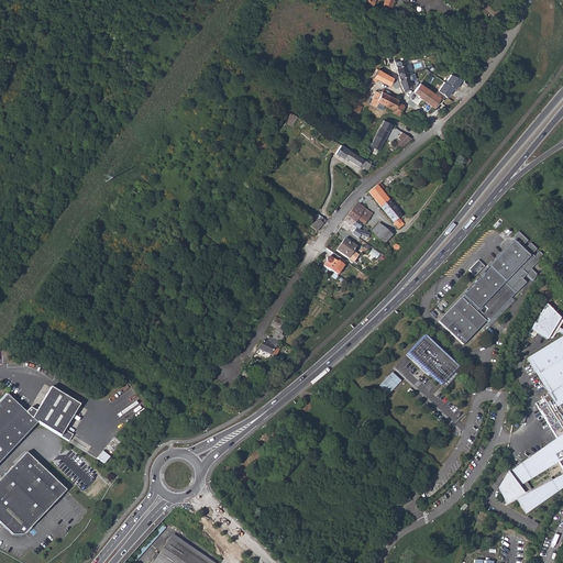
[(373,9),(364,4),(362,10),(370,14),(372,11),(373,9)]
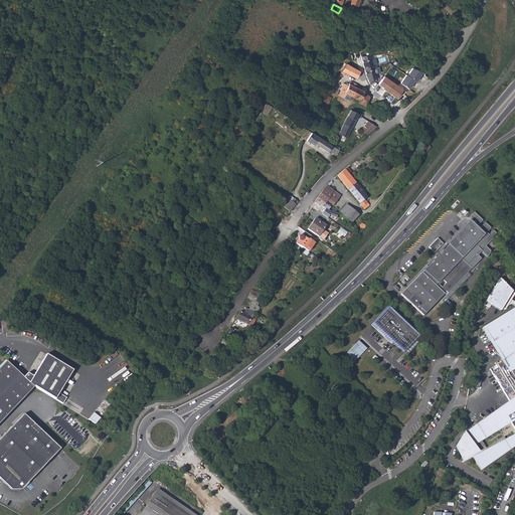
[(361,57),(368,80),(378,77),(376,73),(380,71),(375,53),(361,57)]
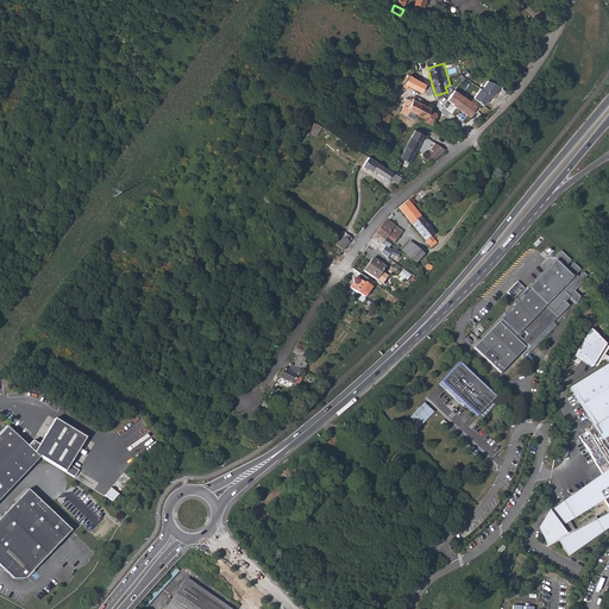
[(409,87),(413,88),(418,80),(409,75),(403,86),(408,89),(409,87)]
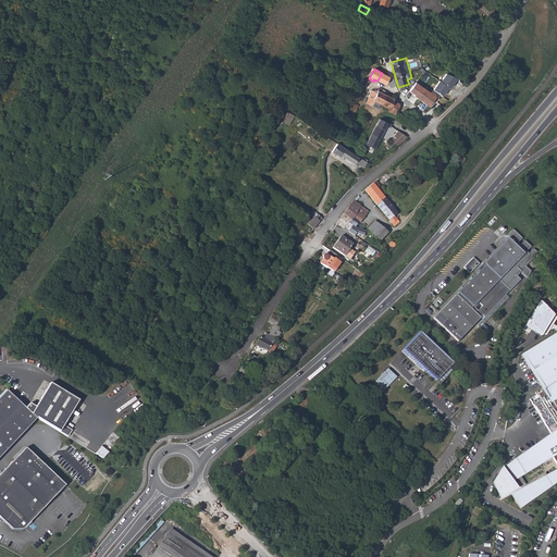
[(378,81),(385,85),(387,83),(390,84),(391,82),(388,81),(390,77),(382,73),(378,81)]
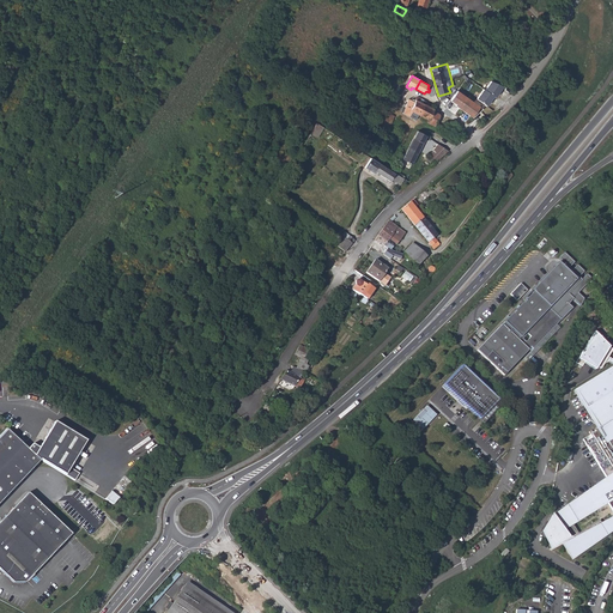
[(503,89),(491,83),(484,91),(493,98),(495,99),(498,93),(499,93),(503,89)]
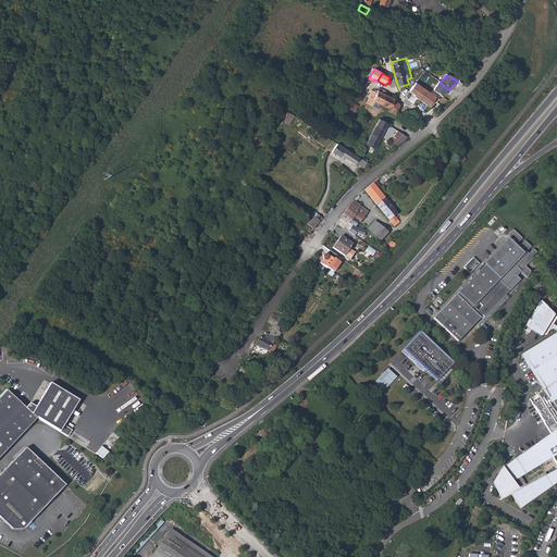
[(440,83),(438,82),(432,90),(441,98),(445,93),(446,94),(448,89),(440,83)]
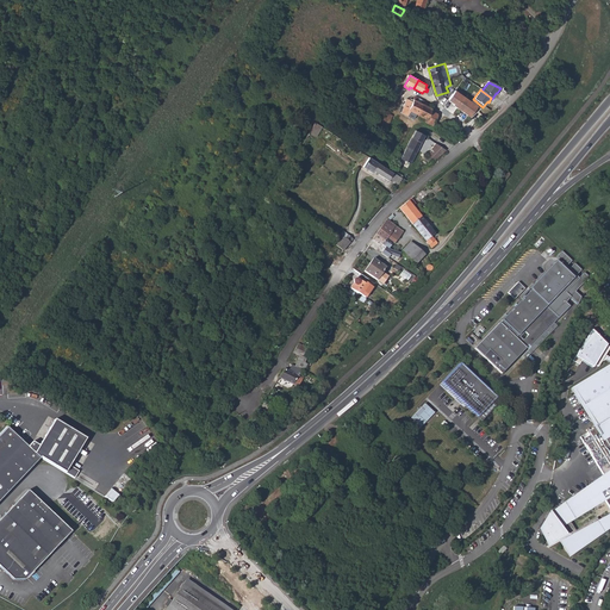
[(466,99),(454,91),(447,99),(453,105),(452,105),(458,110),(466,99)]
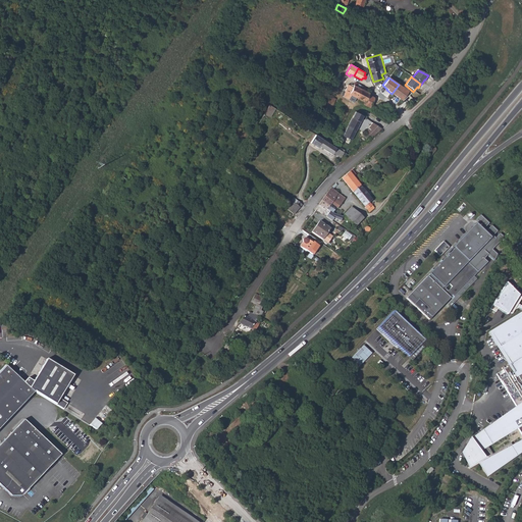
[(353,87),(349,85),(344,96),(349,99),(351,96),(357,98),(362,89),(363,86),(356,83),(353,87)]
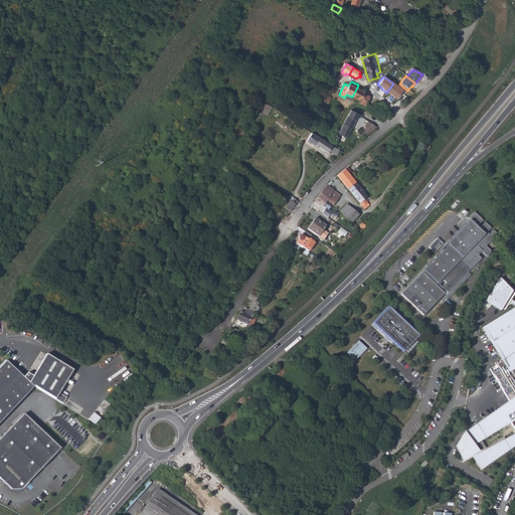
[(393,83),(386,93),(395,101),(404,93),(393,83)]
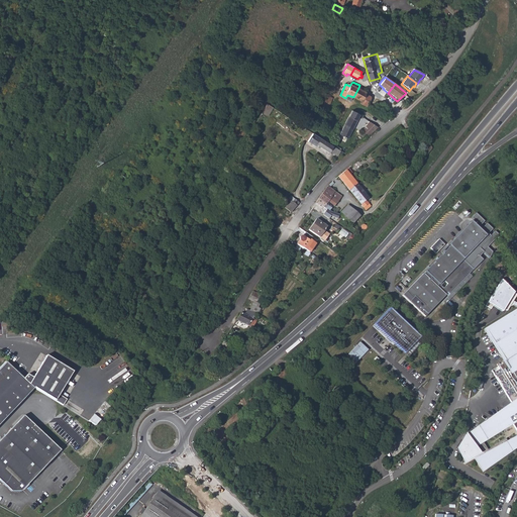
[(359,103),(367,106),(372,96),(366,93),(367,92),(358,88),(353,97),(360,100),(359,103)]
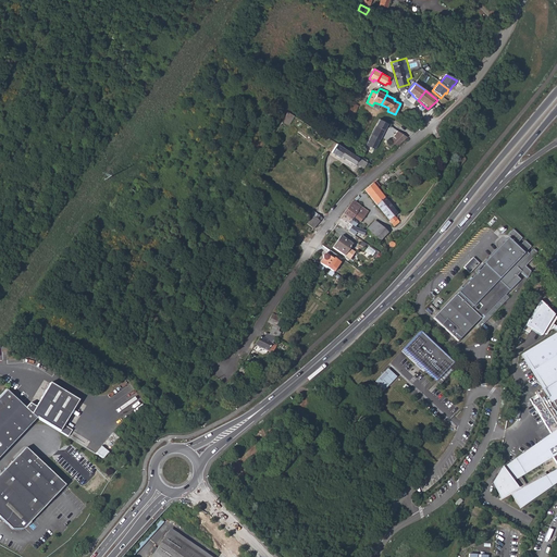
[(351,121),(358,106),(351,102),(346,115),(347,116),(343,127),(349,132),(351,132),(356,123),(351,121)]
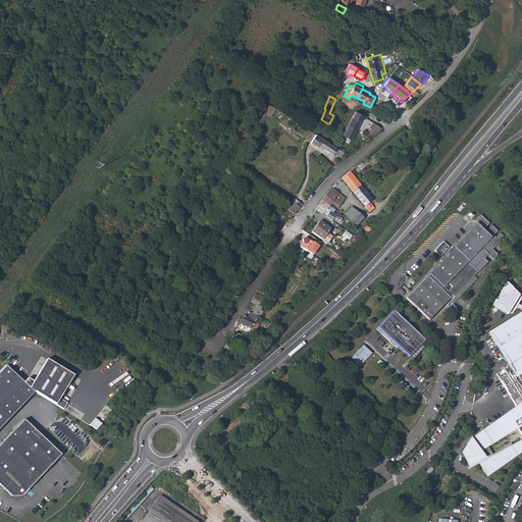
[(271,114),(275,108),(269,105),(266,112),(271,114)]
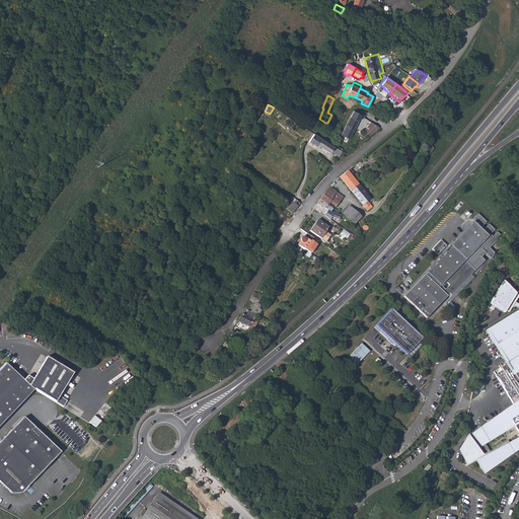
[(350,139),(362,115),(353,110),(342,135),(350,139)]
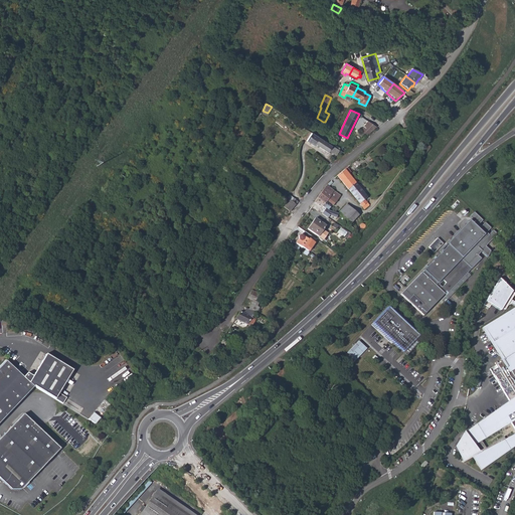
[(368,122),(361,131),(367,134),(368,135),(376,127),(368,122)]
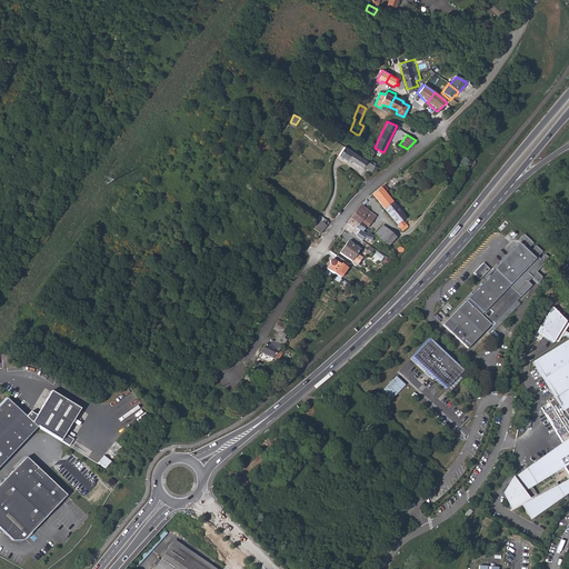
[(372,171),(376,166),(367,160),(359,156),(348,148),(345,147),(339,156),(348,161),(349,159),(362,168),(363,167),(372,171)]
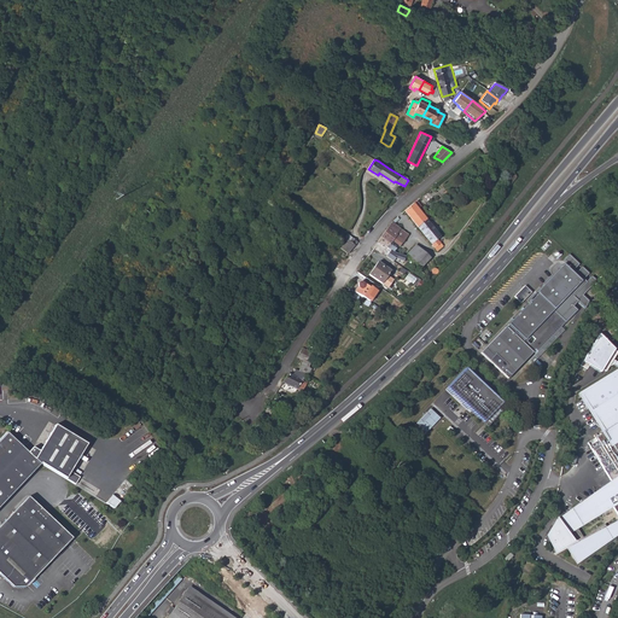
[(145,209),(150,214),(158,203),(156,202),(156,203),(151,200),(145,209)]
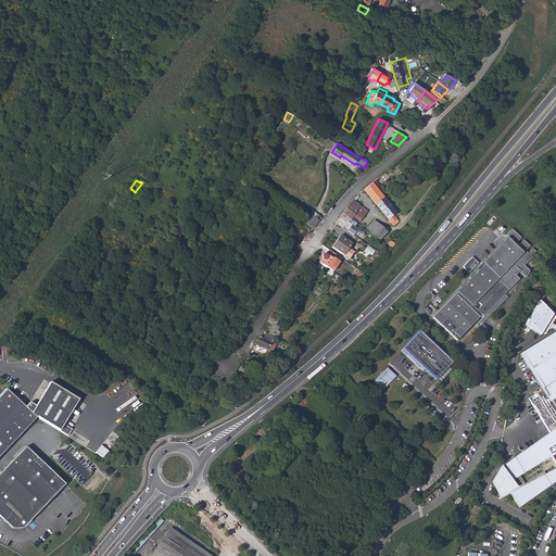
[(371,193),(377,189),(380,187),(376,181),(374,182),(365,190),(369,196),(371,193)]
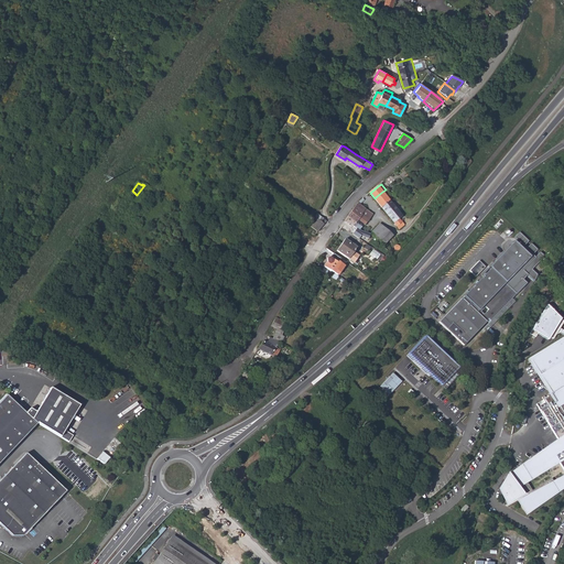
[(381,207),(389,201),(384,195),(382,192),(377,196),(375,198),(381,207)]
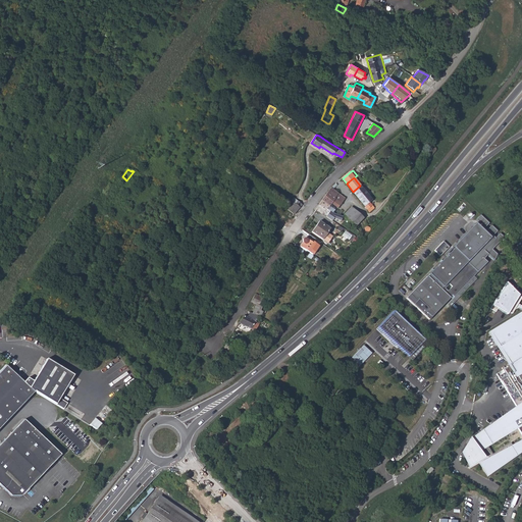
[(103,192),(106,195),(111,189),(108,186),(103,192)]
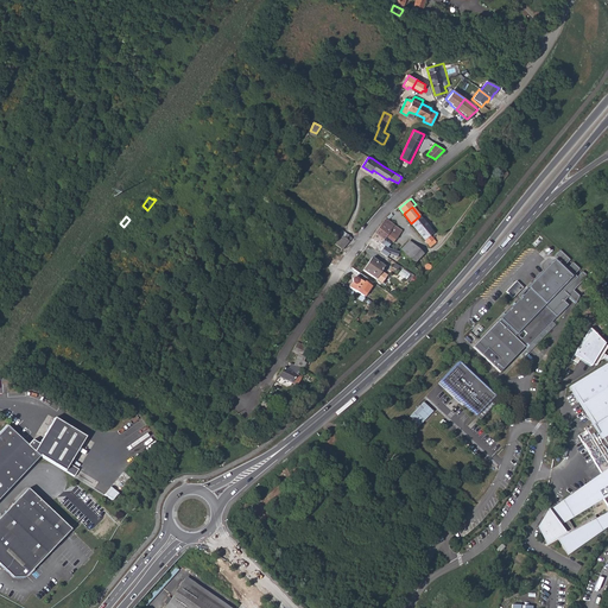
[(434,232),(419,216),(411,223),(424,240),(434,232)]
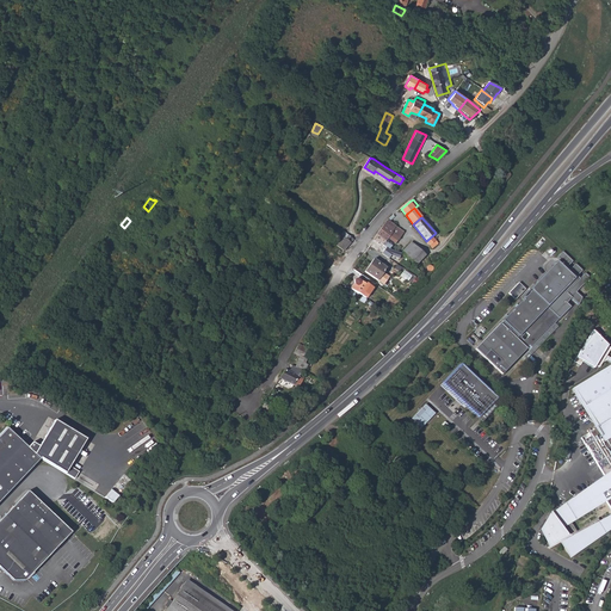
[(396,226),(388,220),(377,233),(387,240),(392,234),(396,226)]
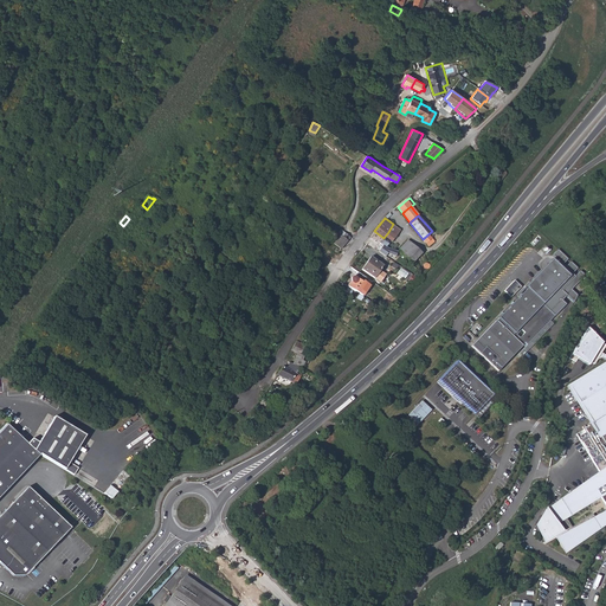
[(401,230),(393,224),(388,232),(395,237),(401,230)]
